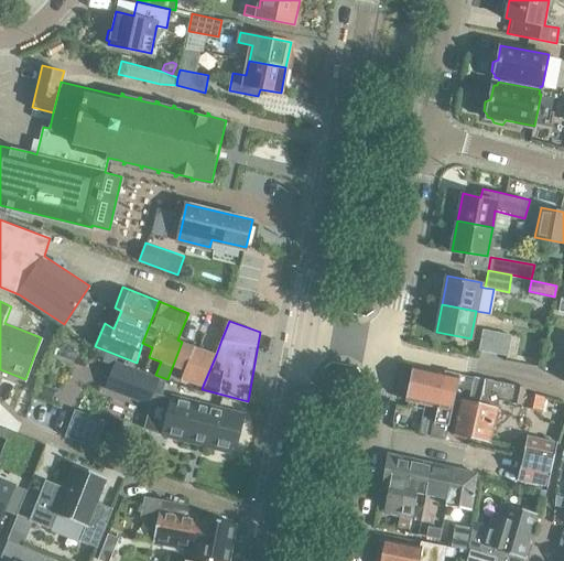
[(483,328),(479,349),(508,355),(511,334),(483,328)]
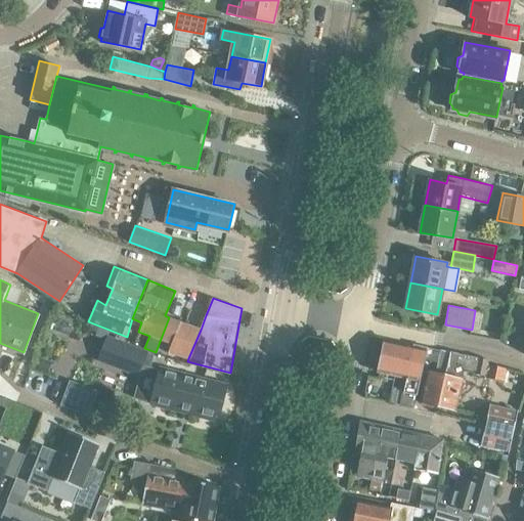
[(169,351),(174,353),(185,323),(169,317),(161,339),(166,341),(162,352),(168,354),(169,351)]
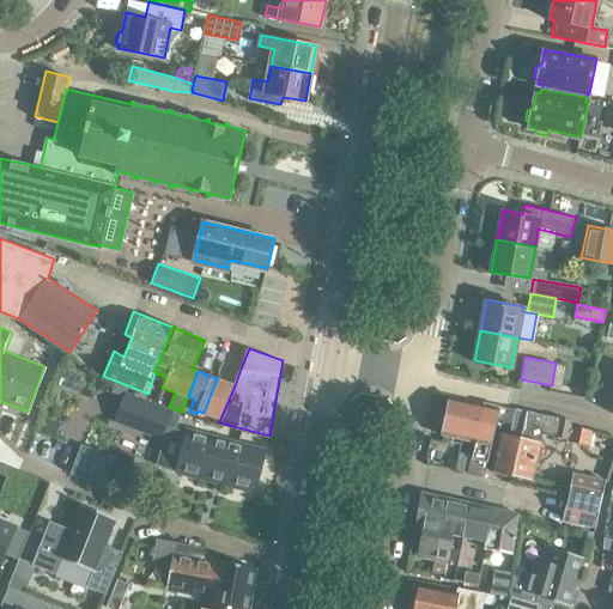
[(204,413),(220,419),(235,385),(217,378),(204,413)]
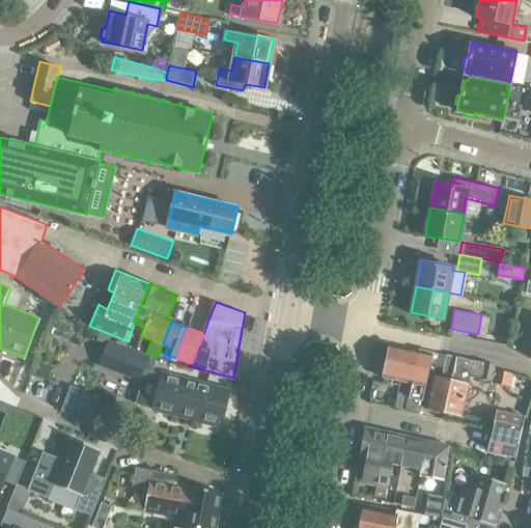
[(119,362),(116,369),(140,379),(145,365),(148,356),(148,355),(109,340),(104,356),(119,362)]
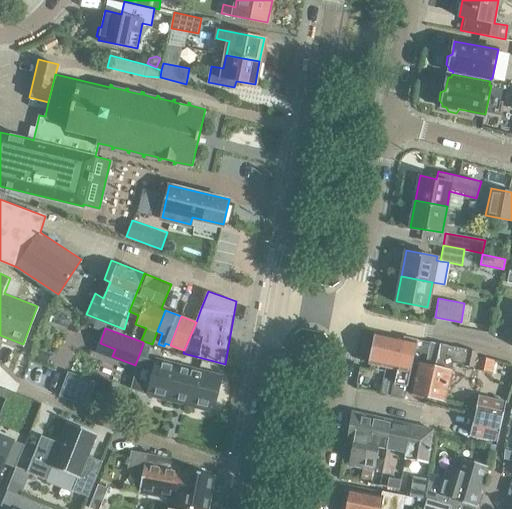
[(404,338),(380,333),(376,333),(370,362),(398,367),(395,382),(408,385),(418,338),(404,335),(404,338)]
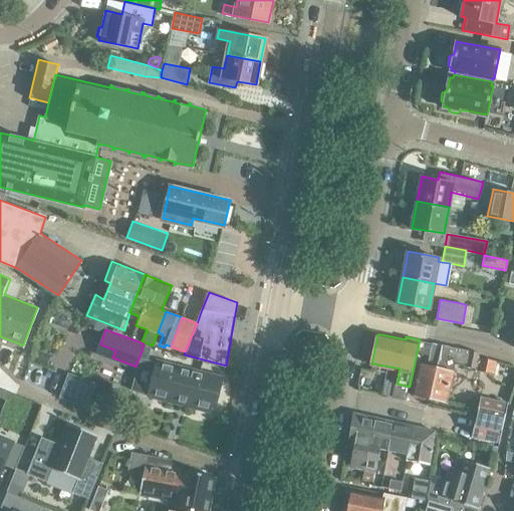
[(413,394),(429,397),(441,343),(433,342),(428,365),(420,363),(413,394)]
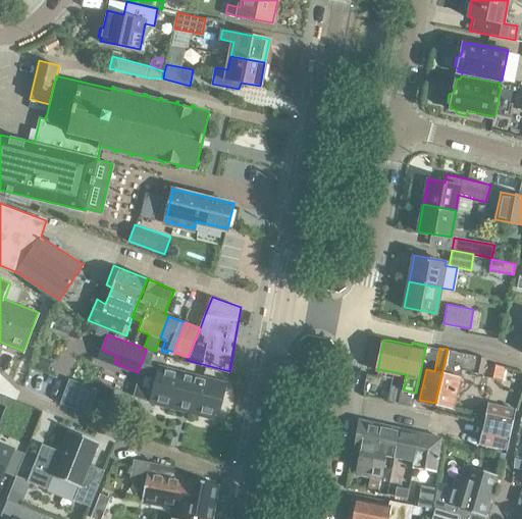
[(448,349),(435,403),(454,407),(461,376),(460,376),(462,368),(472,370),(472,371),(484,373),(483,375),(501,379),(505,366),(486,362),(487,357),(476,355),(475,355),(458,352),(458,351),(448,349)]
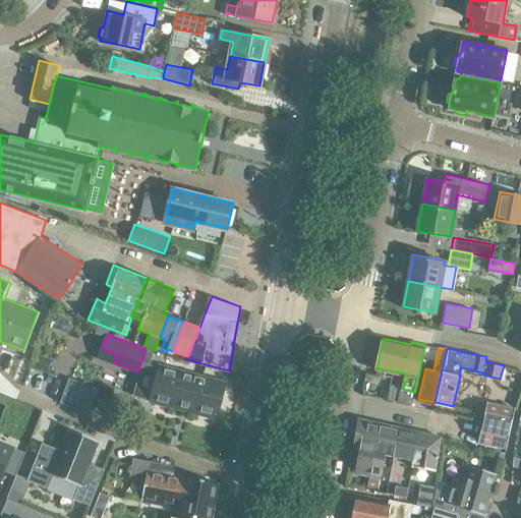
[(151,399),(151,400),(217,417),(225,382),(159,364),(159,365),(150,363),(153,350),(146,349),(142,358),(133,394),(151,399)]
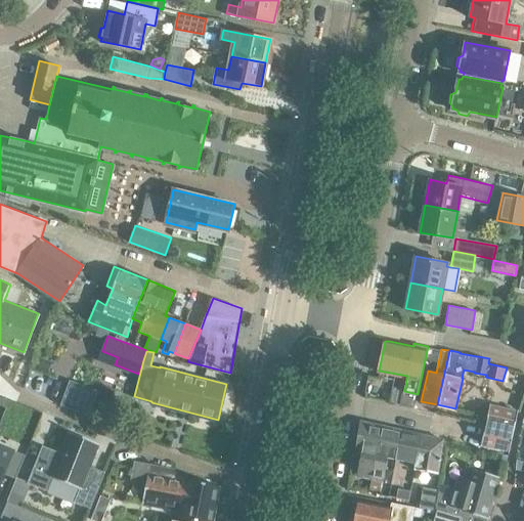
[(73,373),(72,378),(85,383),(86,378),(73,373)]
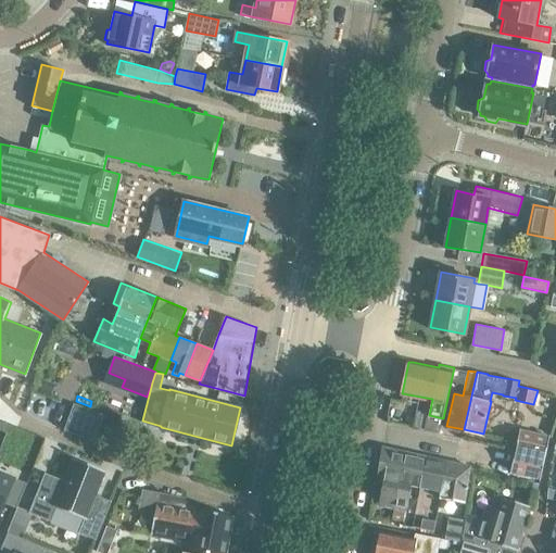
[(74,403),(65,428),(95,439),(100,426),(85,420),(89,409),(74,403)]
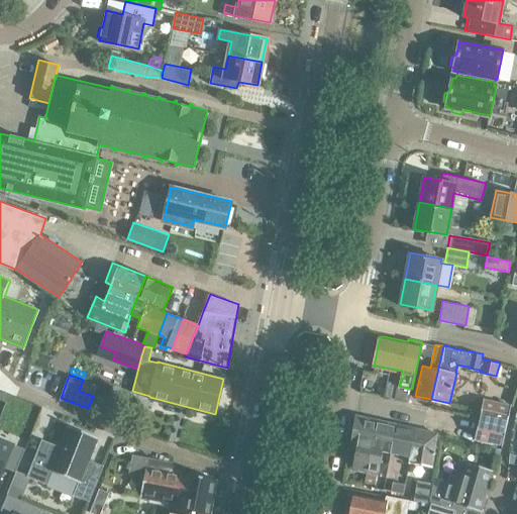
[(409,402),(412,389),(399,386),(396,399),(409,402)]
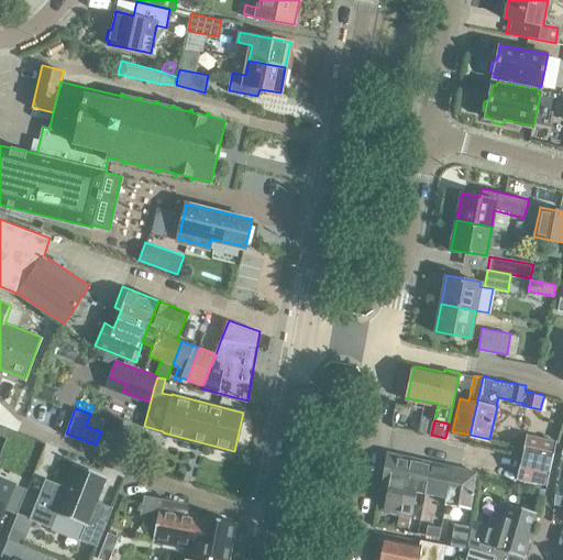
[(0,425),(0,435),(7,437),(10,429),(0,425)]
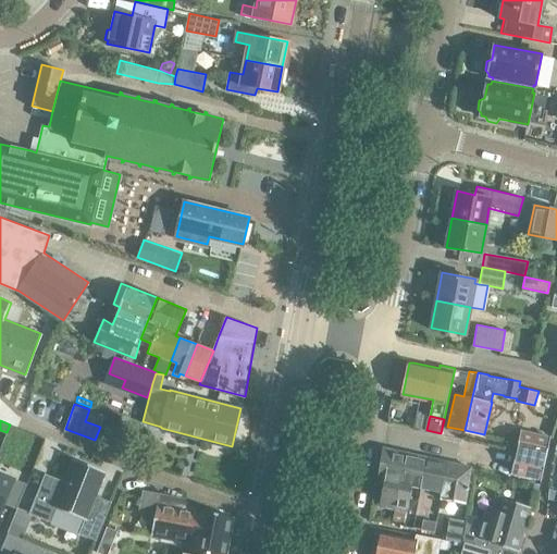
[(521,430),(517,448),(547,455),(551,436),(521,430)]
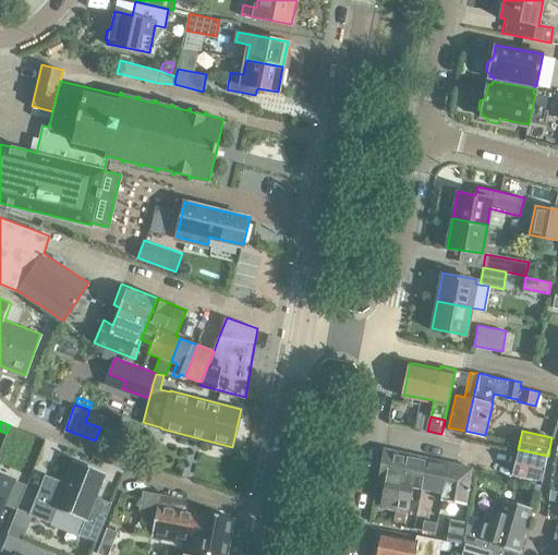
[(381,504),(396,507),(407,453),(385,448),(379,479),(386,481),(381,504)]
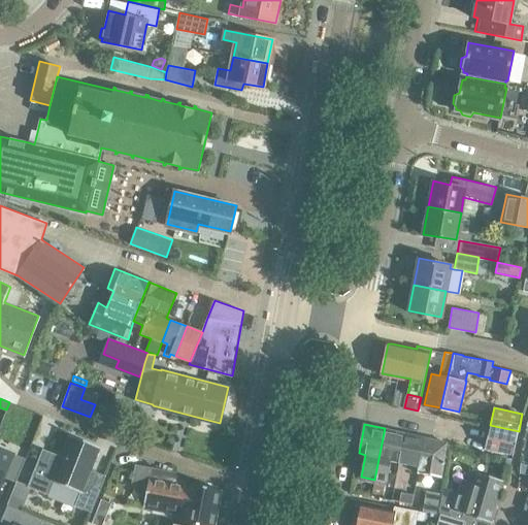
[(519,431),(490,425),(485,448),(514,454),(519,431)]
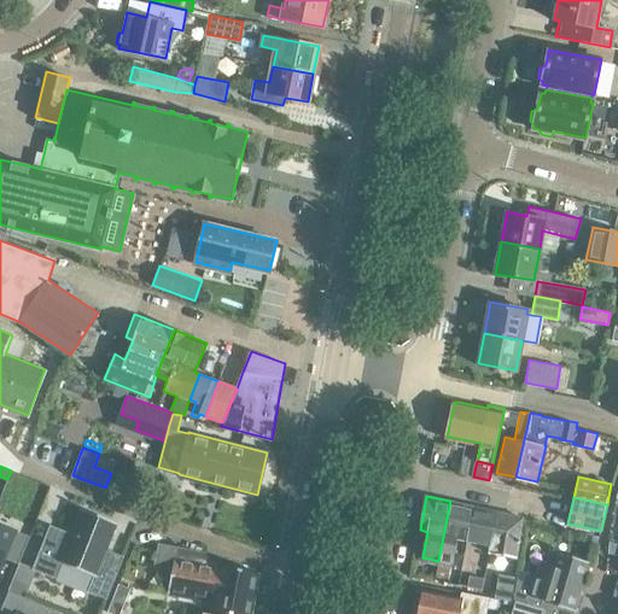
[(450,501),(438,561),(435,579),(458,584),(460,569),(459,569),(450,567),(456,538),(466,539),(473,506),(450,501)]
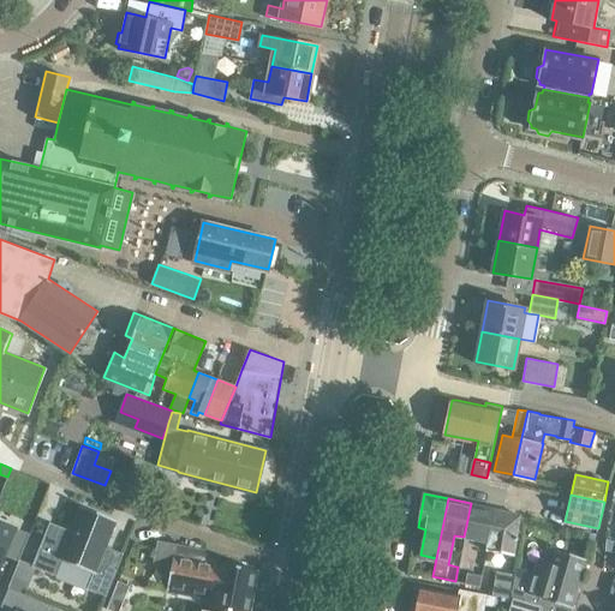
[(495,508),(471,503),(464,537),(488,543),(495,508)]
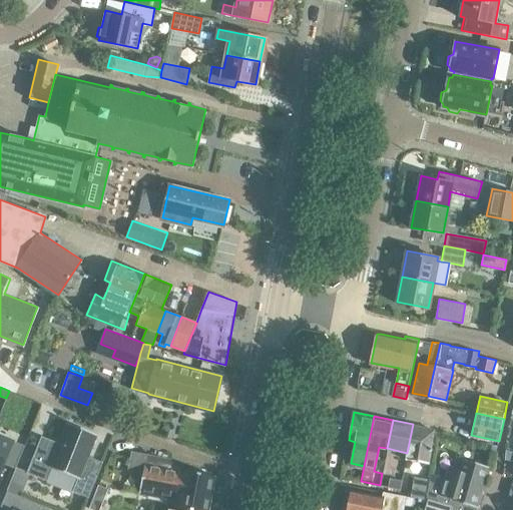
[(87,455),(96,434),(68,422),(60,443),(41,435),(26,472),(47,480),(52,467),(78,477),(72,490),(88,497),(102,461),(87,455)]
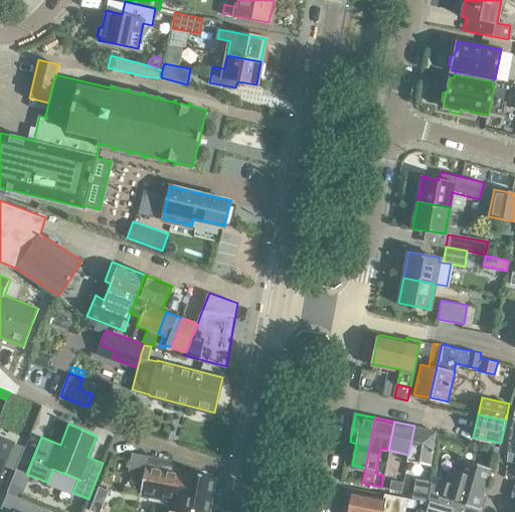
[(414,425),(408,455),(407,460),(431,465),(437,431),(414,425)]
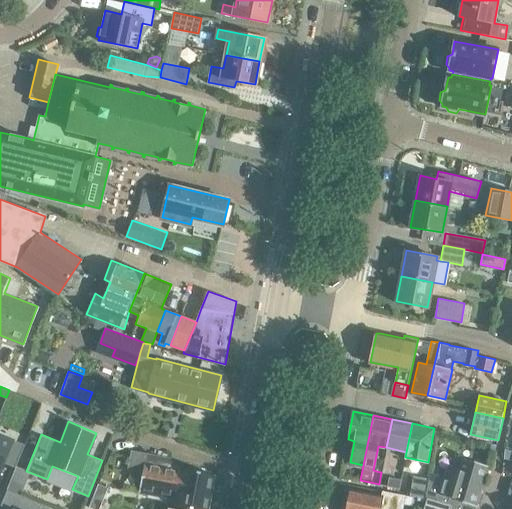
[(0,471),(4,462),(15,467),(24,444),(0,434),(0,471)]
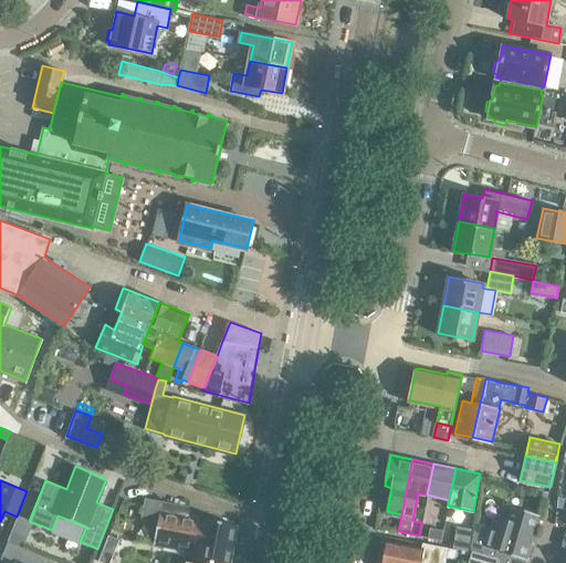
[(545,500),(548,492),(537,489),(535,498),(545,500)]
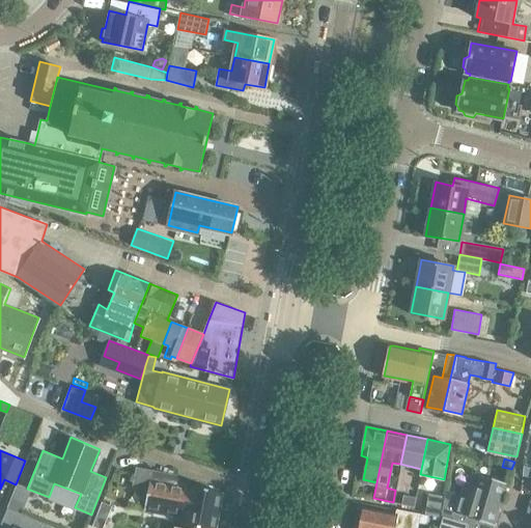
[(152,469),(145,509),(183,517),(182,524),(201,527),(215,527),(222,492),(176,482),(174,480),(175,474),(152,469)]
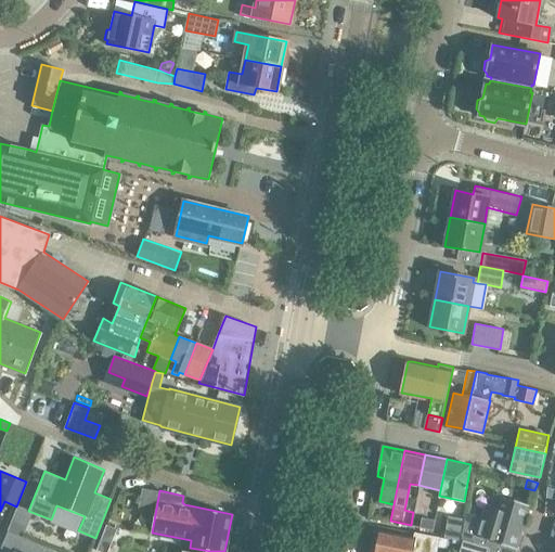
[(489,541),(516,549),(529,504),(502,497),(498,510),(485,506),(476,536),(489,539),(489,541)]
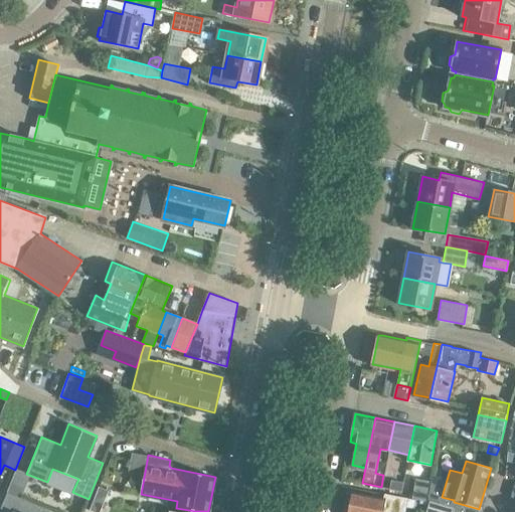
[(431,481),(415,478),(411,498),(427,501),(431,481)]
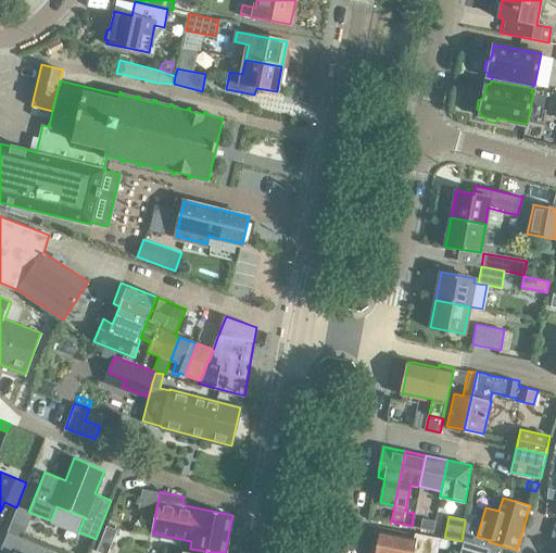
[(422,518),(420,527),(433,529),(434,520),(422,518)]
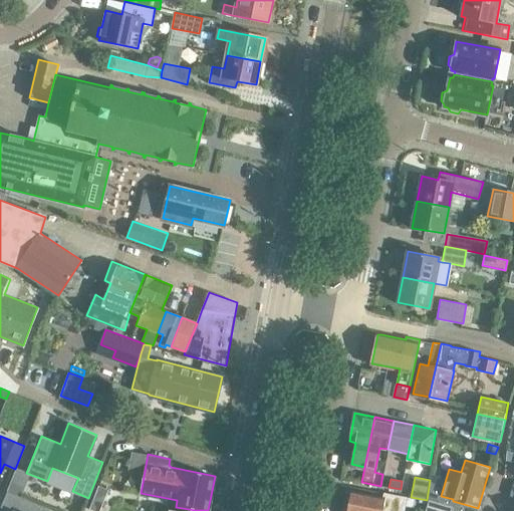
[(99,485),(89,508),(96,510),(98,510),(108,489),(99,485)]
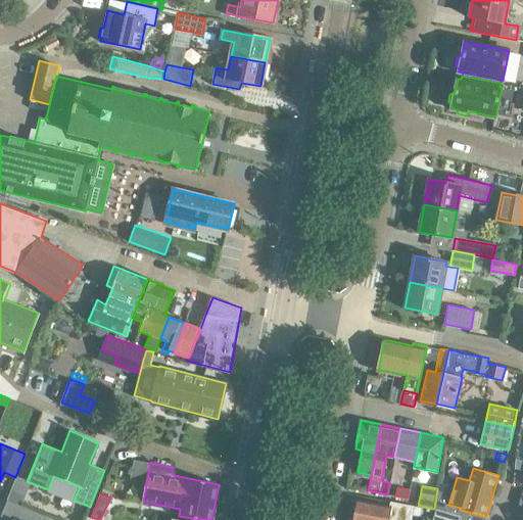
[(38,519),(42,513),(7,500),(0,515),(10,519),(9,519),(38,519)]
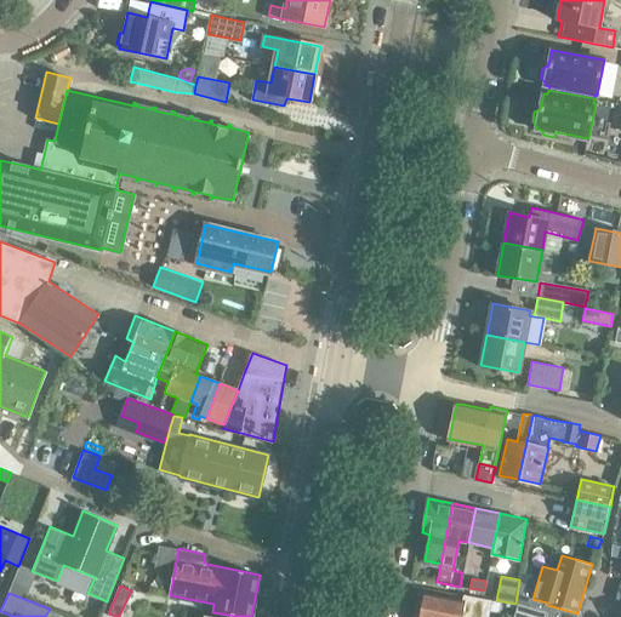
[(462,601),(425,594),(423,601),(420,600),(417,616),(488,616),(489,610),(499,612),(500,601),(463,595),(462,601)]
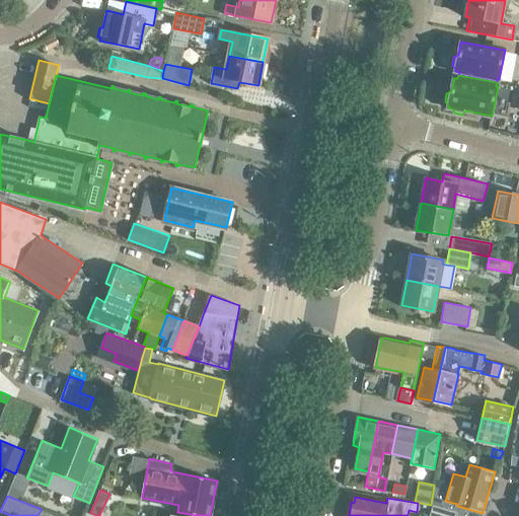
[(456,515),(458,512),(433,505),(430,515),(456,515)]
